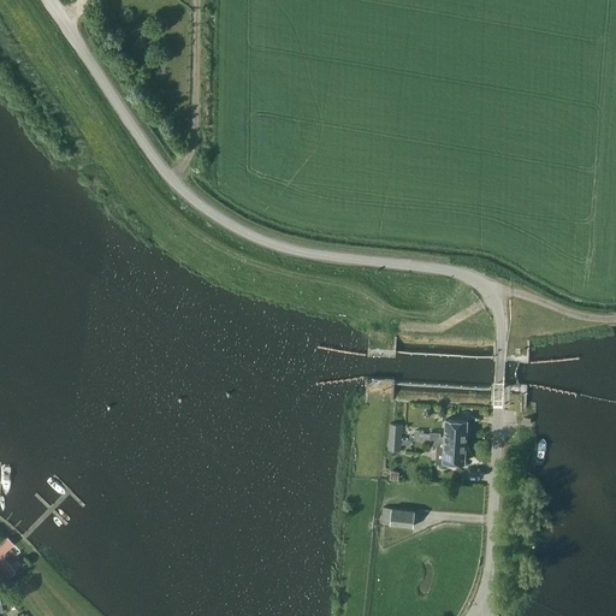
[(430,438),(466,440),(468,421),(445,419),(444,436),(440,436),(440,433),(430,432),(430,434),(424,433),(424,431),(414,431),(414,440),(430,442),(430,438)]
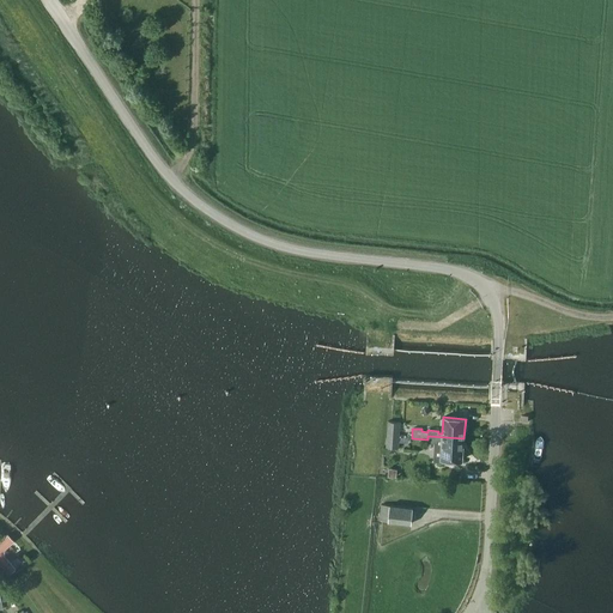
[(388,422),(387,438),(399,439),(400,423),(388,422)]
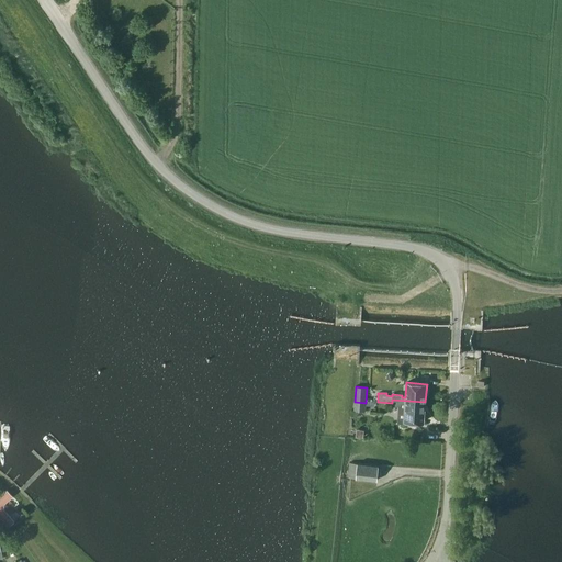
[(424,422),(425,402),(392,400),(392,403),(392,405),(398,406),(397,420),(424,422)]
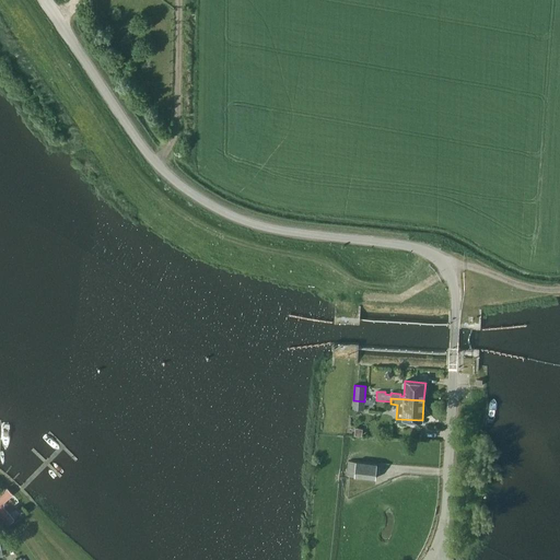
[(364,410),(364,401),(353,400),(353,409),(364,410)]
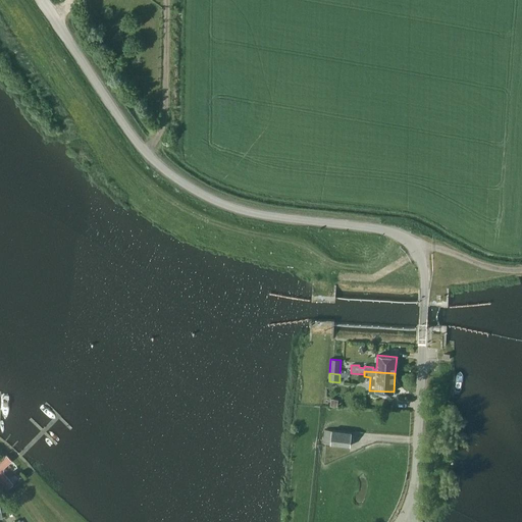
[(351,432),(332,430),(325,430),(323,444),(330,444),(350,447),(351,432)]
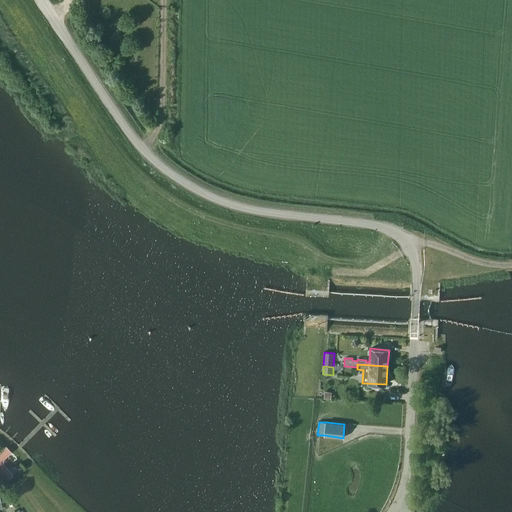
[(0,472),(7,480),(13,475),(1,462),(11,452),(6,446),(0,451),(0,472)]
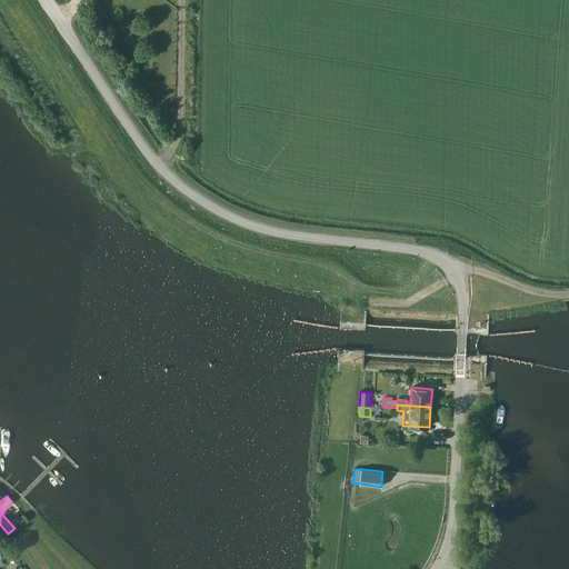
[(0,548),(0,563),(10,561),(8,547),(0,548)]
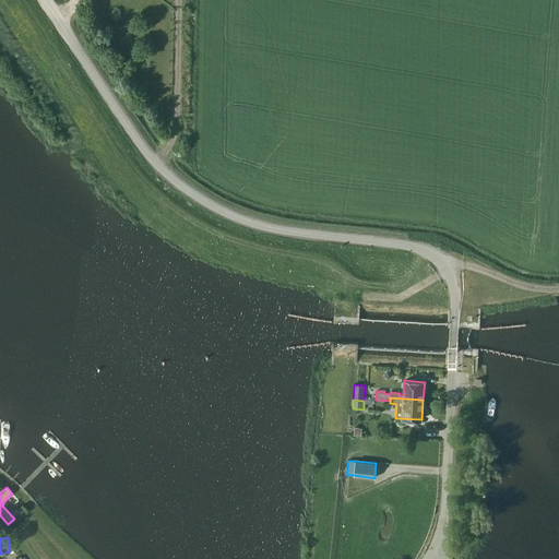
All buildings are outlined.
